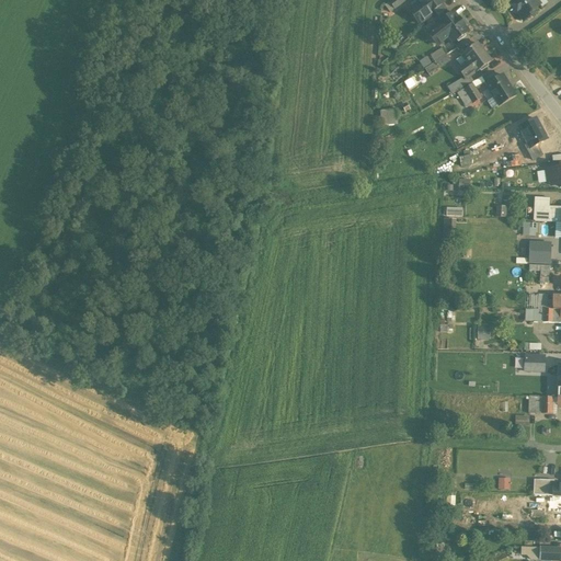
[(403,0),(391,0),(385,6),(389,12),(404,1),(403,0)]
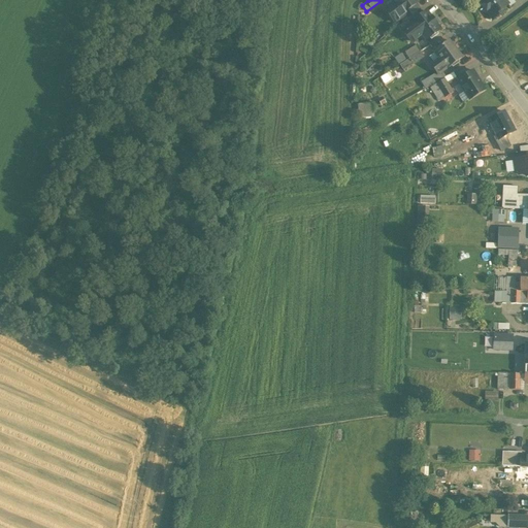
[(416,3),(414,0),(392,0),(397,6),(387,14),(393,23),(405,13),(403,11),(406,9),(416,3)]
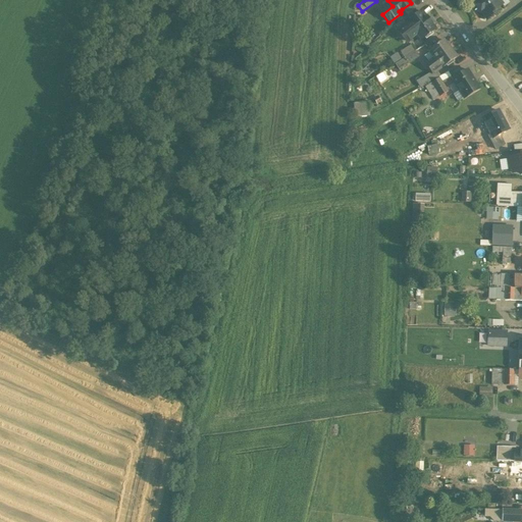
[(473,0),(476,5),(475,5),(481,12),(482,12),(487,19),(500,10),(498,8),(503,4),(499,0),(473,0)]
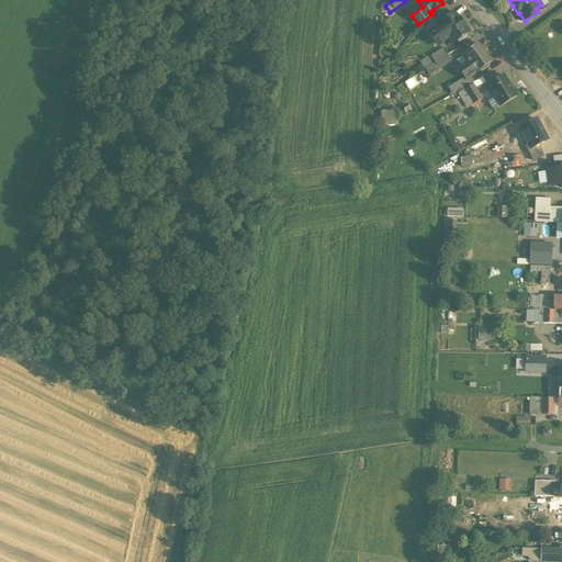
[(442,3),(433,10),(438,17),(442,13),(447,9),(442,3)]
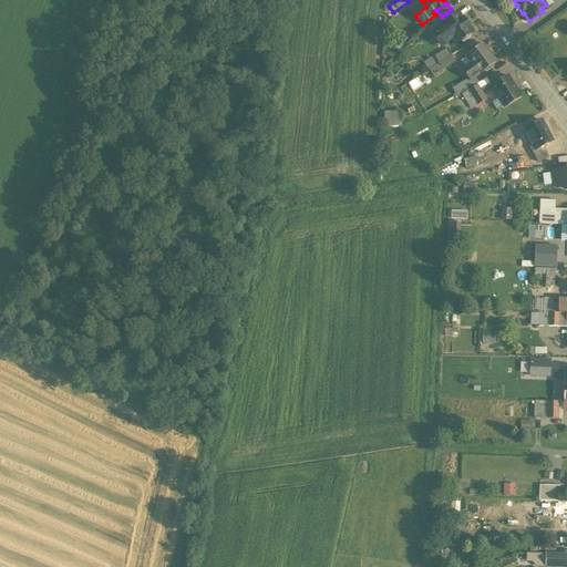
[(442,17),(431,26),(435,31),(443,26),(442,24),(451,19),(446,13),(442,17)]
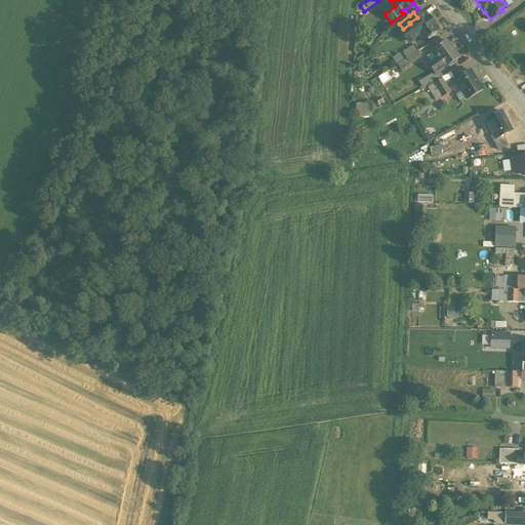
[(417,17),(409,23),(410,24),(403,29),(401,31),(409,43),(418,35),(422,41),(437,30),(423,12),(417,17)]
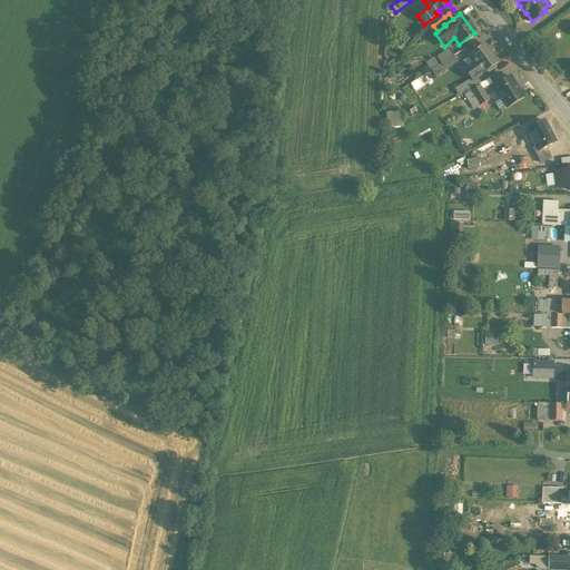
[(481,47),(465,58),(472,67),(467,72),(473,80),(475,79),(479,77),(480,78),(495,66),(481,47)]
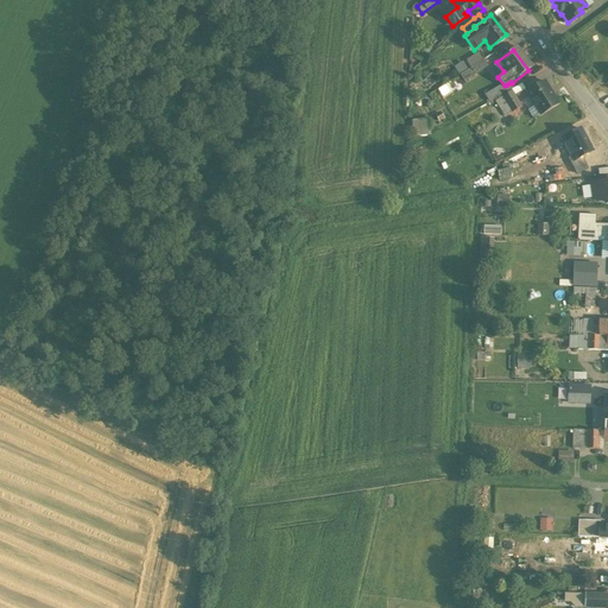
[(479,52),(466,61),(470,68),(483,59),(479,52)]
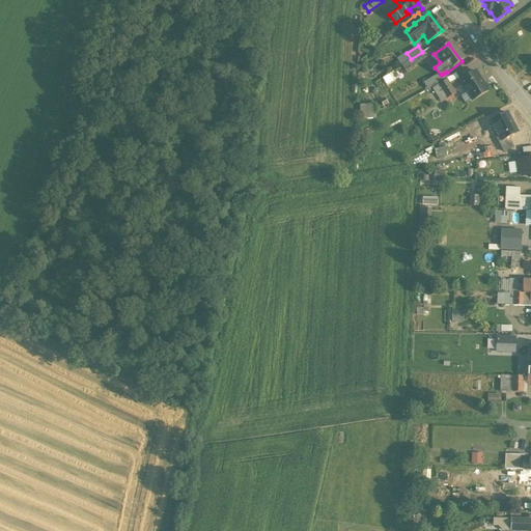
[(422,52),(411,59),(411,60),(415,65),(426,58),(422,52)]
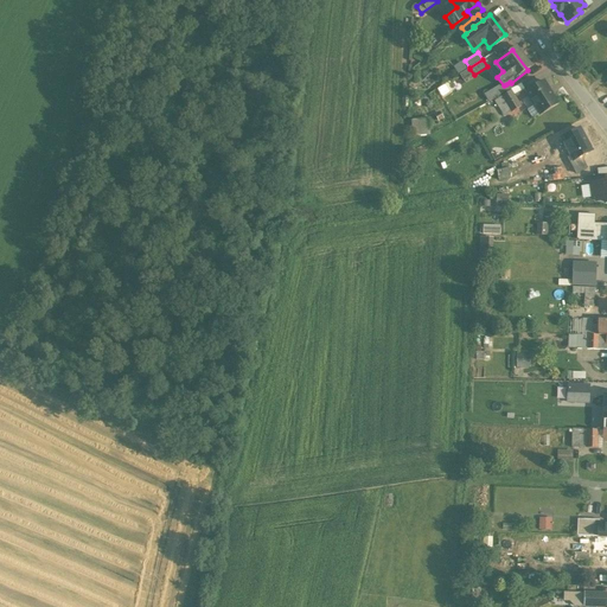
[(470,69),(459,75),(464,82),(474,75),(470,69)]
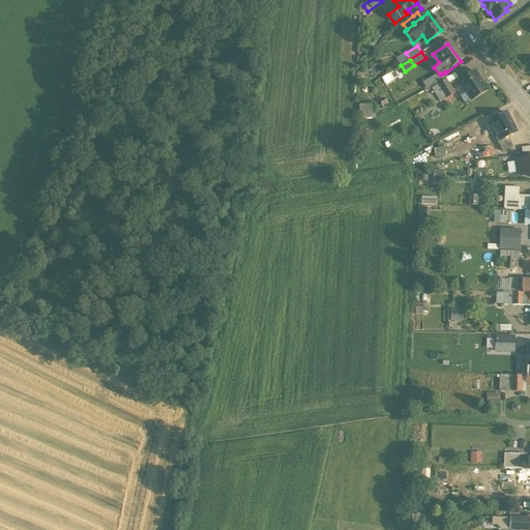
[(474,71),(459,81),(470,99),(487,90),(474,71)]
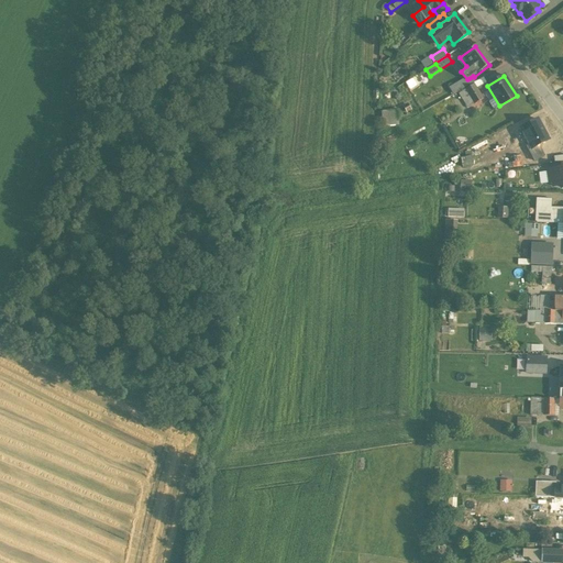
[(467,79),(451,89),(453,95),(472,84),(470,78),(467,80),(467,79)]
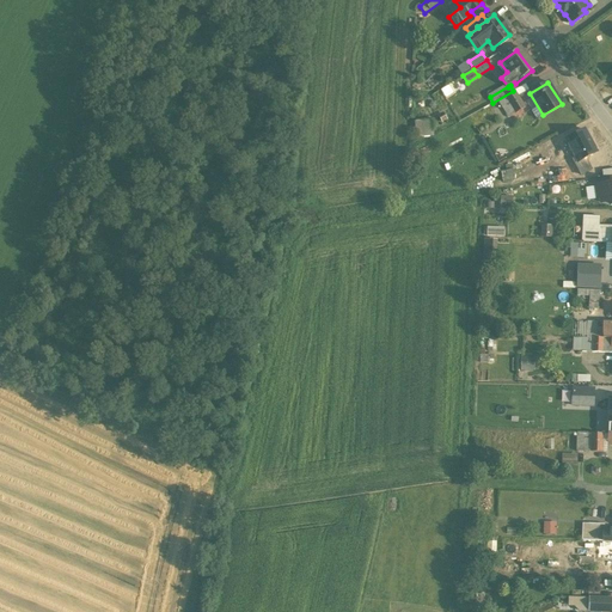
[(525,85),(513,91),(514,92),(518,98),(528,91),(525,85)]
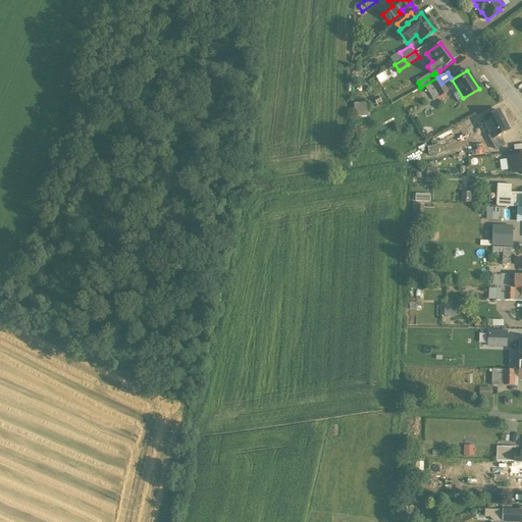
[(441,84),(438,79),(431,84),(439,97),(448,92),(441,84)]
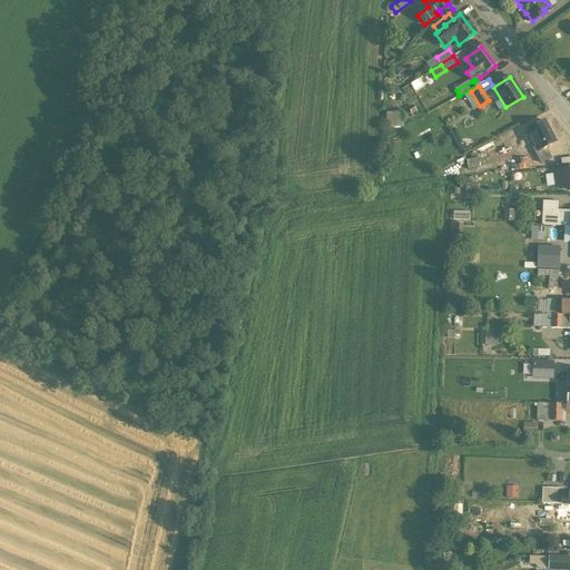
[(480,106),(471,91),(464,95),(474,110),(480,106)]
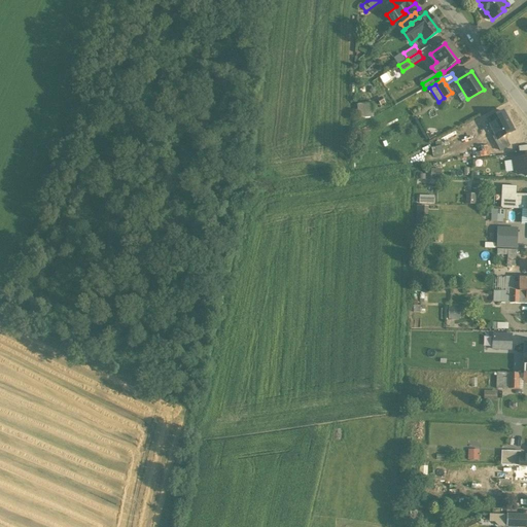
[(375,103),(359,103),(359,117),(375,116),(375,103)]
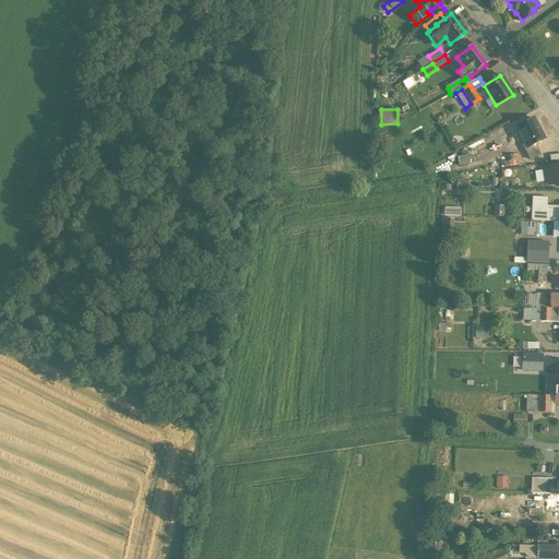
[(534,119),(533,118),(515,128),(527,149),(545,139),(539,130),(538,131),(532,120),(534,119)]
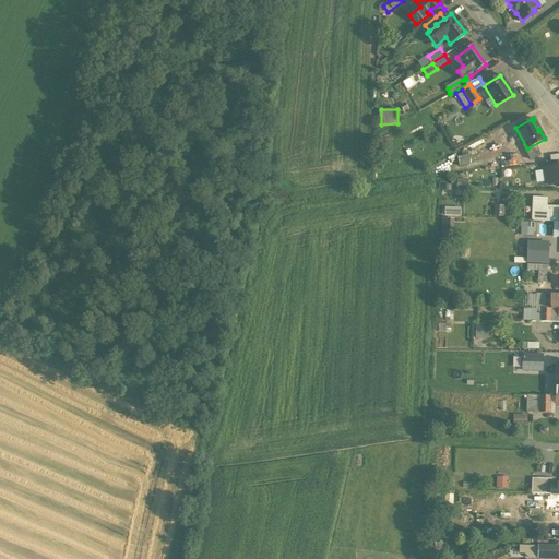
[(459,155),(461,164),(471,162),(470,154),(459,155)]
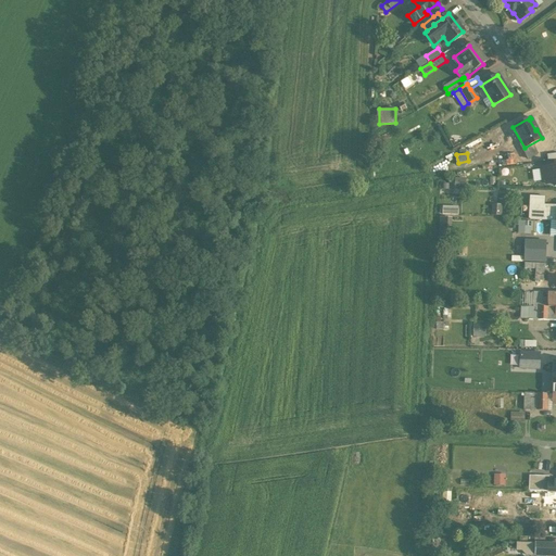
[(400,178),(397,162),(381,164),(383,180),(400,178)]
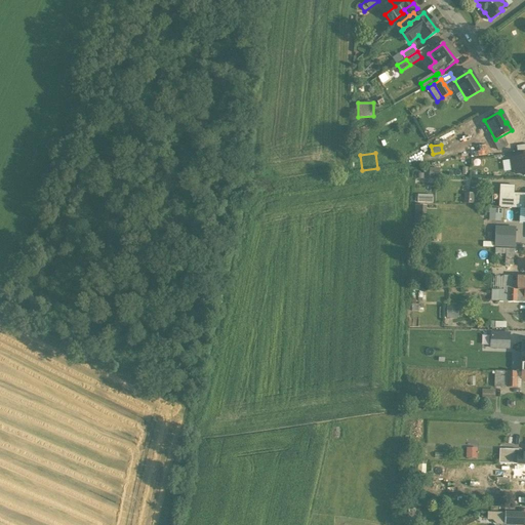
[(524,157),(511,160),(513,169),(515,168),(516,174),(524,172),(524,175),(524,157)]
